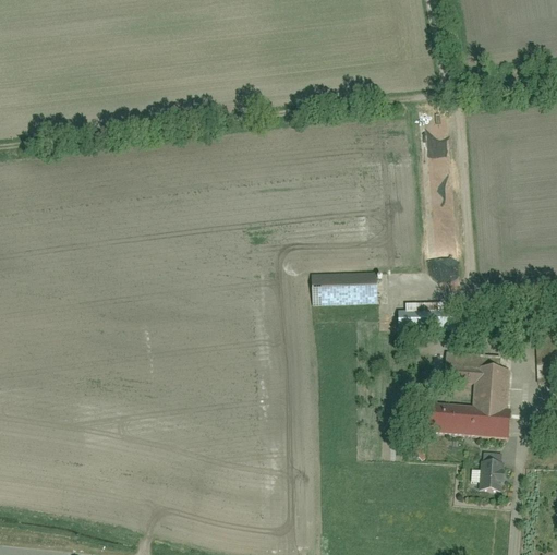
[(439,124),(426,125),(428,148),(448,147),(446,118),(438,118),(439,124)]
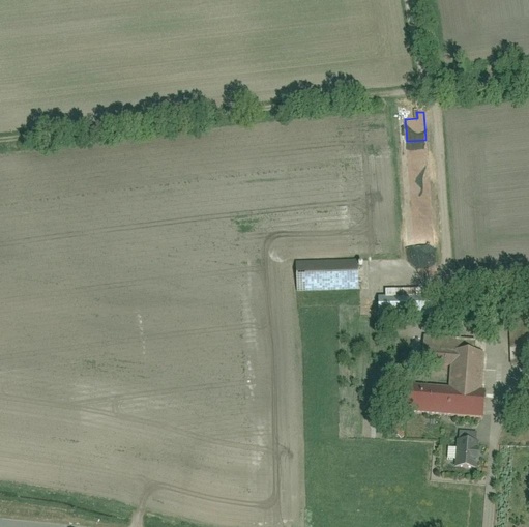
[(355,254),(292,255),(293,291),(356,290),(355,254)]
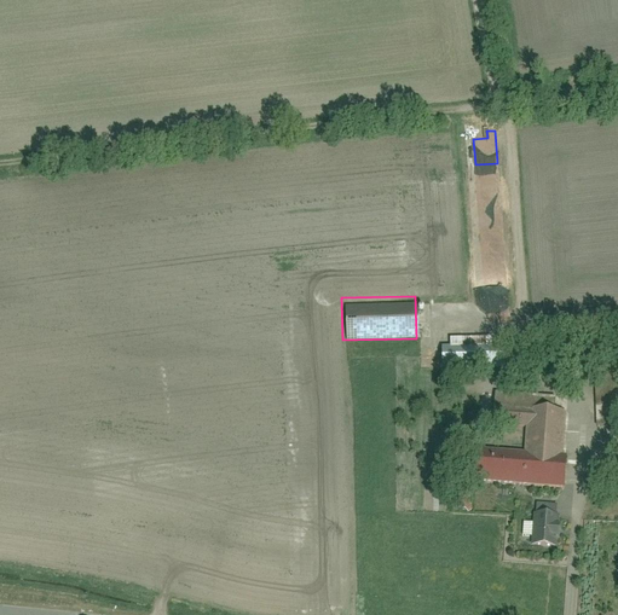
[(450,343),(440,343),(442,369),(504,367),(504,343),(491,343),(491,335),(450,336),(450,343)]
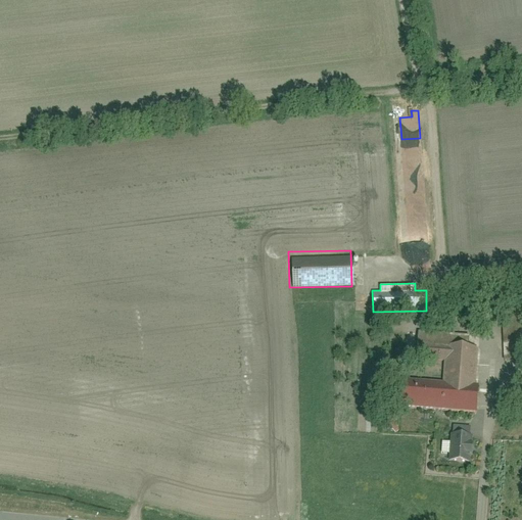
[(418,330),(416,357),(443,359),(442,380),(398,377),(396,406),(476,412),(478,383),(475,383),(478,346),(467,345),(468,334),(418,330)]
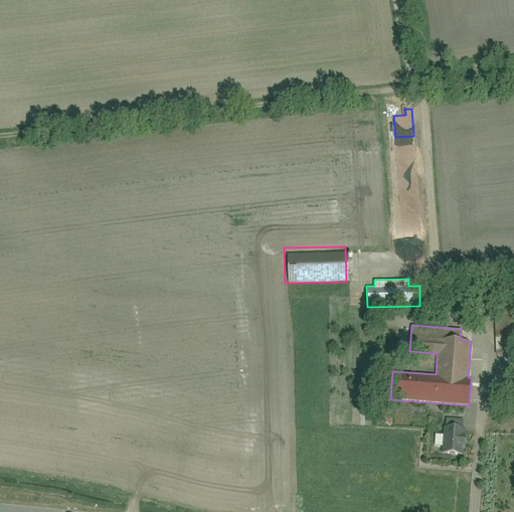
[(463,422),(443,419),(438,452),(458,455),(463,422)]
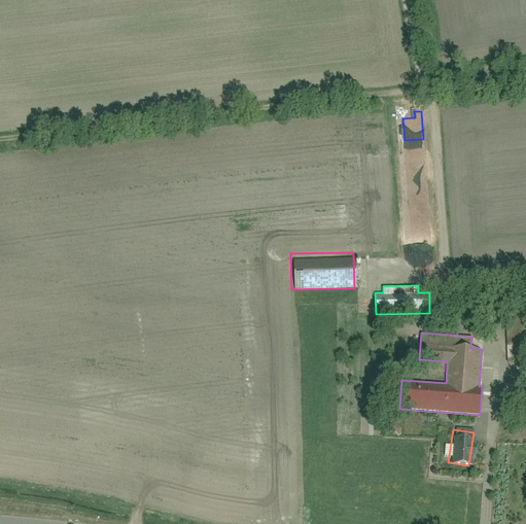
All buildings are outlined.
